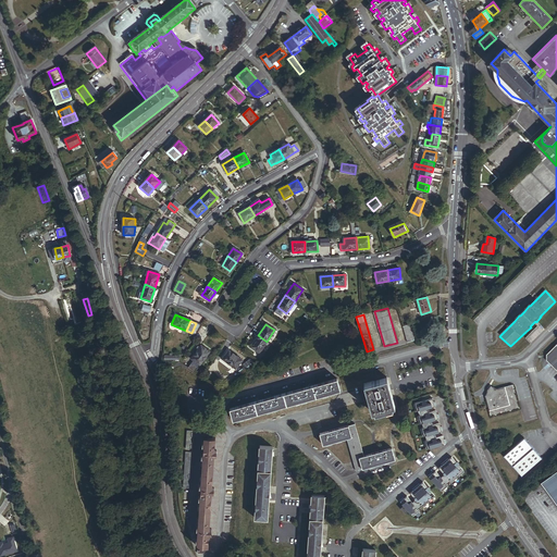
[(415,341),(410,324),(404,326),(407,343),(415,341)]
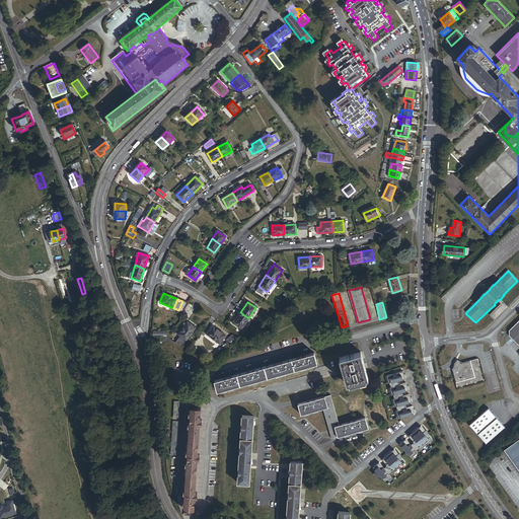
[(65,312),(78,308),(76,303),(64,307),(65,312)]
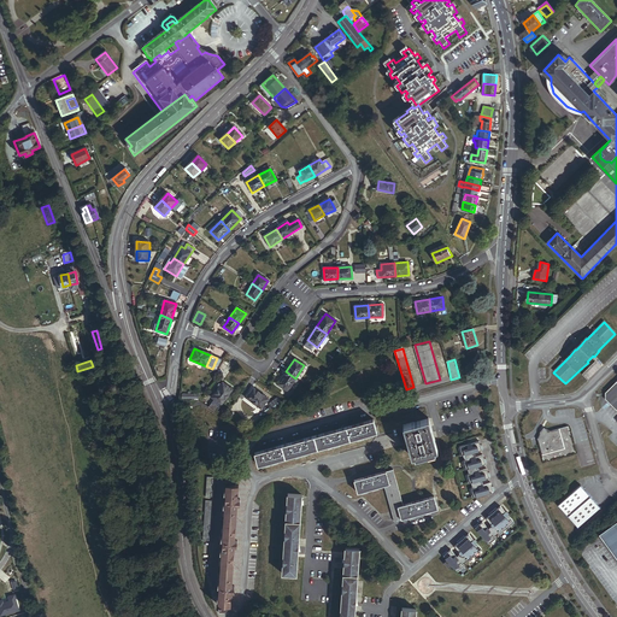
[(287,391),(295,378),(286,371),(277,385),(287,391)]
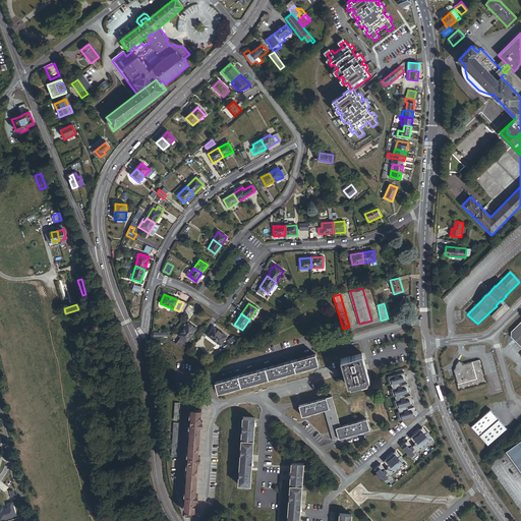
[(520,322),(519,324),(520,326),(512,333),(512,338),(515,340),(519,345),(518,346),(520,349),(520,322)]
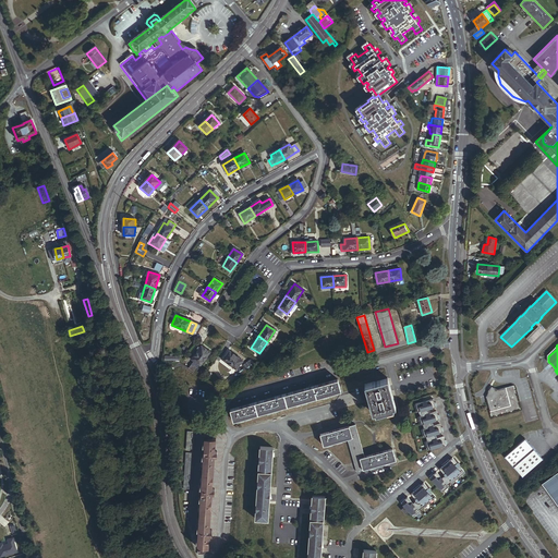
[(201,366),(210,353),(201,346),(191,360),(201,366)]
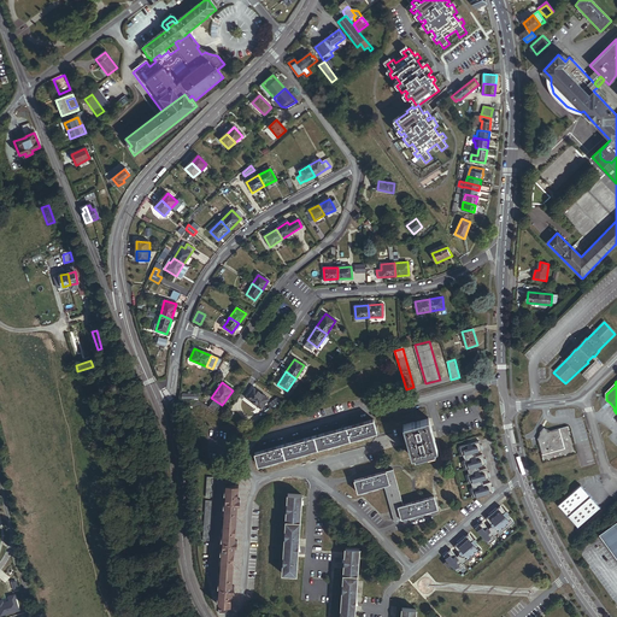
[(262,409),(269,399),(253,388),(246,398),(262,409)]
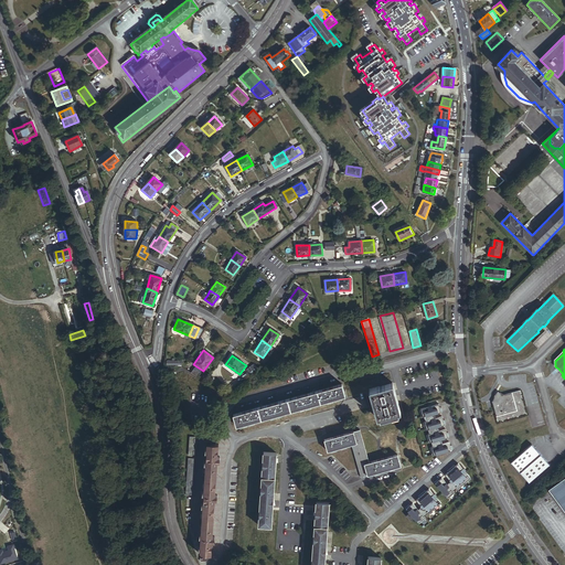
[(252,376),(258,370),(254,364),(247,371),(252,376)]
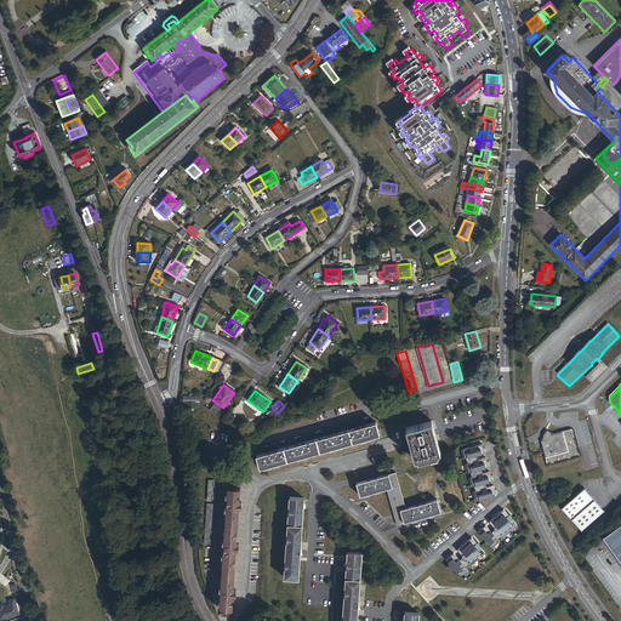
[(440,453),(432,421),(406,428),(415,460),(440,453)]
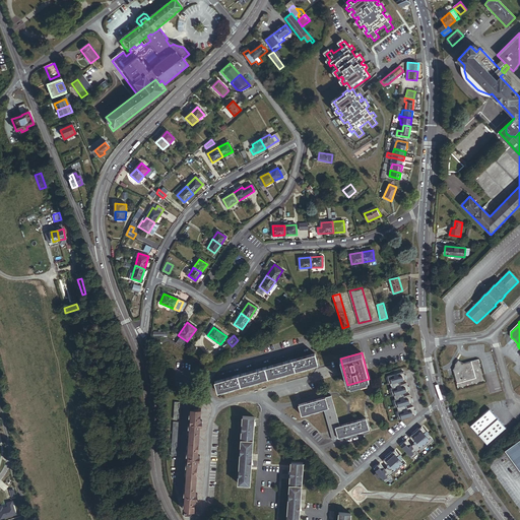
[(217,392),(318,365),(315,353),(214,381),(217,392)]
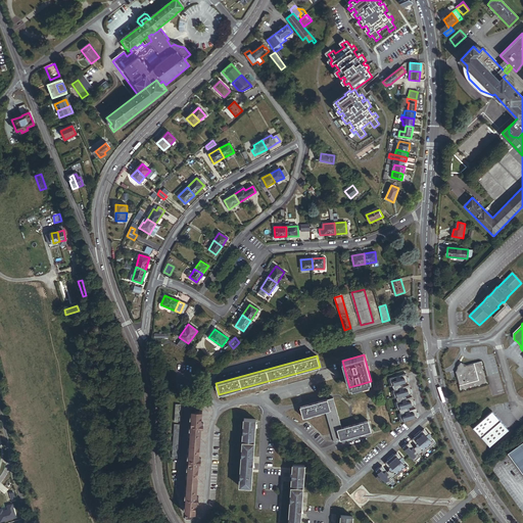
[(485,380),(481,363),(475,365),(474,365),(478,382),(485,380)]
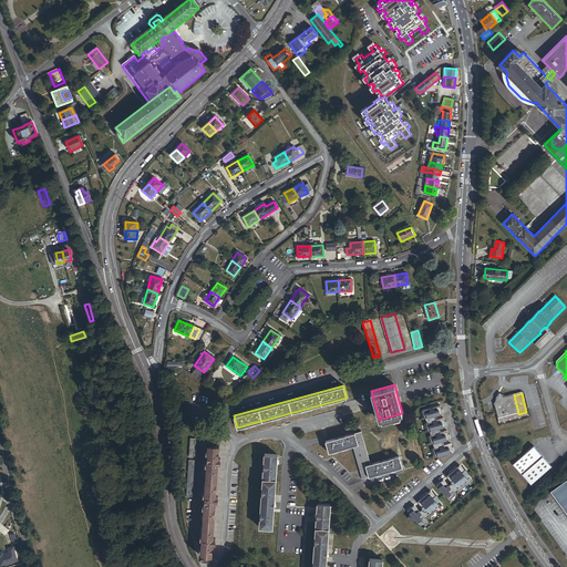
[(518,414),(514,395),(506,398),(502,395),(500,399),(497,398),(494,404),(497,420),(518,414)]
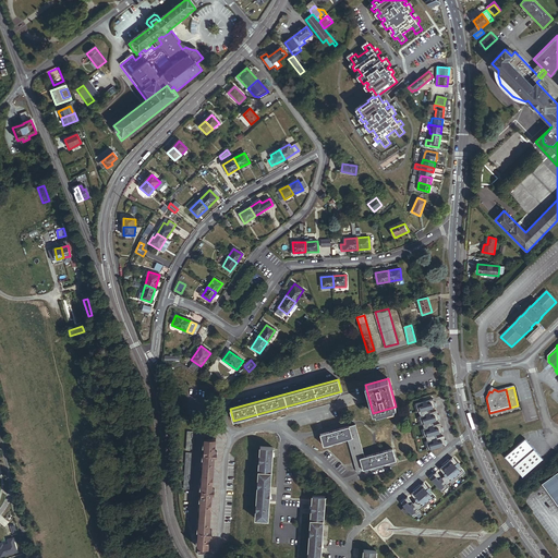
[(436,407),(435,402),(434,403),(432,399),(414,403),(416,412),(417,412),(419,416),(417,416),(420,425),(422,424),(423,428),(421,429),(424,437),(425,437),(426,441),(425,441),(427,450),(446,445),(445,440),(444,440),(443,437),(434,439),(434,438),(433,438),(433,437),(433,436),(433,435),(443,432),(441,428),(440,428),(439,424),(431,426),(431,425),(429,425),(429,424),(429,422),(439,420),(438,415),(437,415),(436,412),(427,414),(427,412),(426,413),(426,411),(426,410),(436,407)]
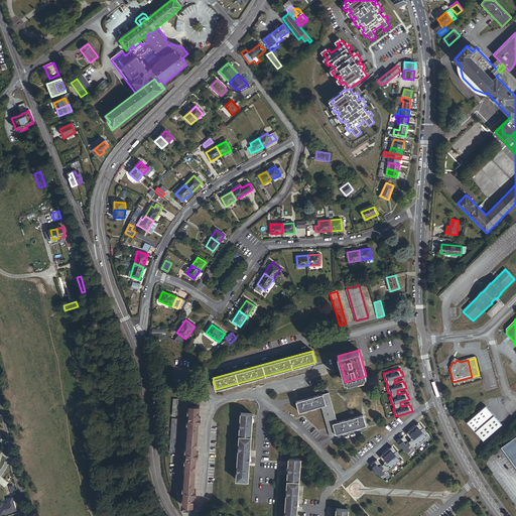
[(481,381),(479,375),(472,377),(453,382),(454,387),(481,381)]
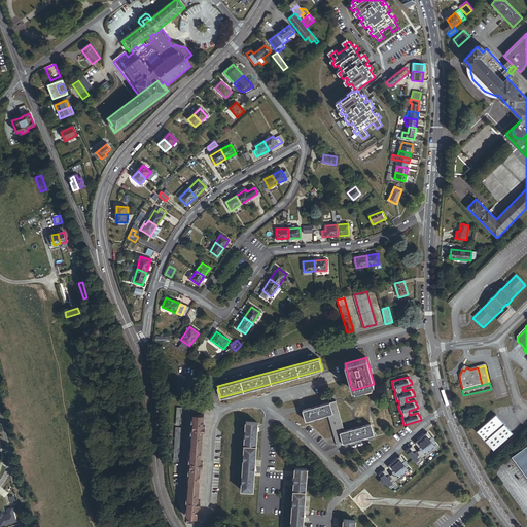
[(339,412),(336,401),(329,402),(332,414),(339,412)]
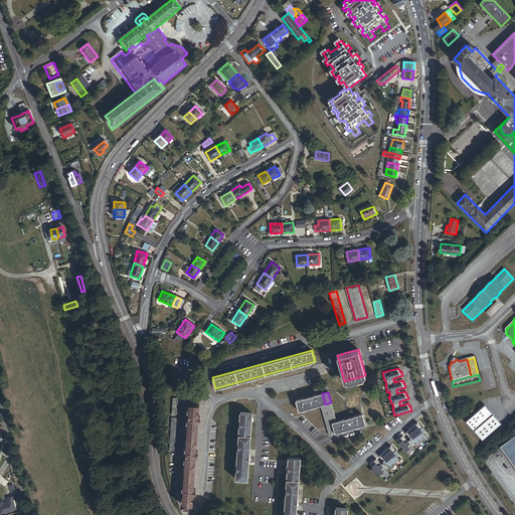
[(325,404),(322,393),(296,400),(299,411),(320,405),(325,404)]
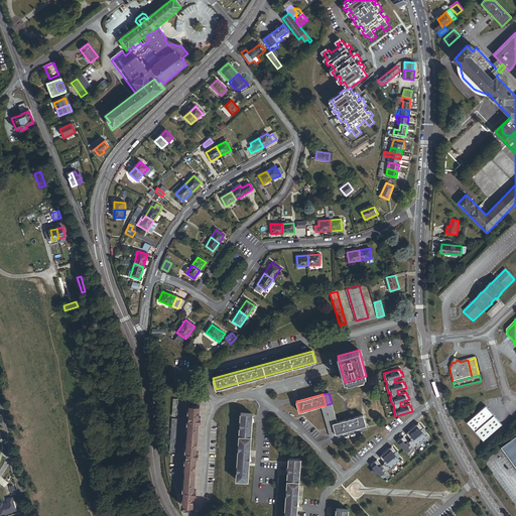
[(178,415),(179,399),(172,398),(171,415),(178,415)]
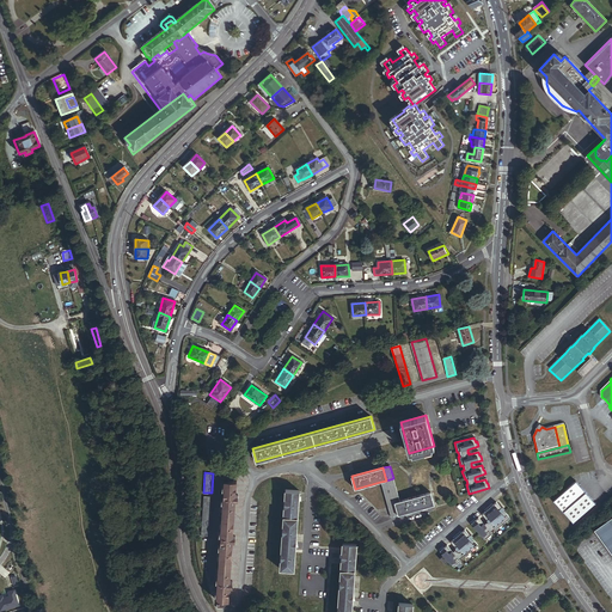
[(294,570),(299,491),(300,491),(301,481),(276,478),(271,479),(270,489),(285,490),(280,569),(294,570)]
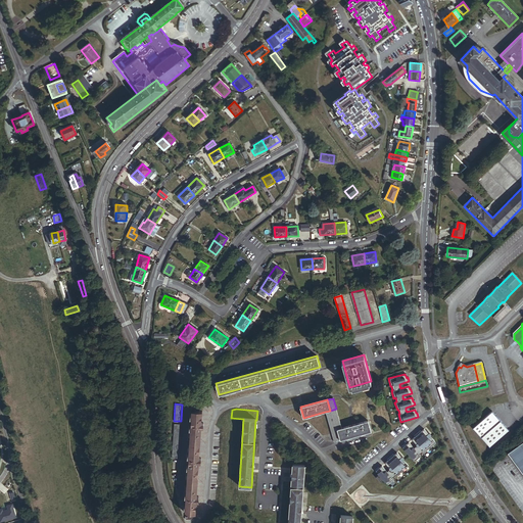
[(341,428),(336,409),(330,411),(325,412),(334,442),(344,439),(341,428)]
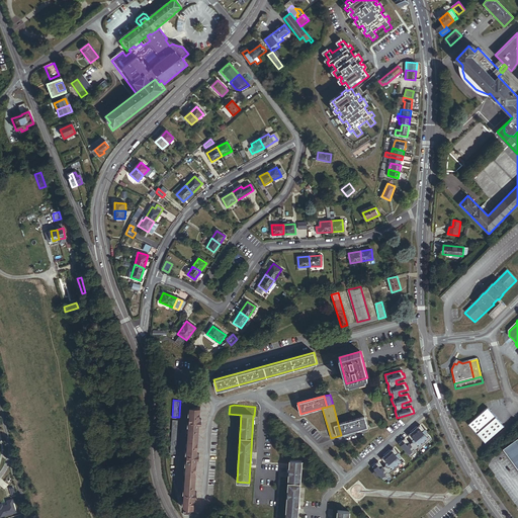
[(198,418),(199,407),(189,407),(183,507),(191,508),(192,508),(193,497),(193,492),(196,458),(196,453),(198,423),(198,418)]
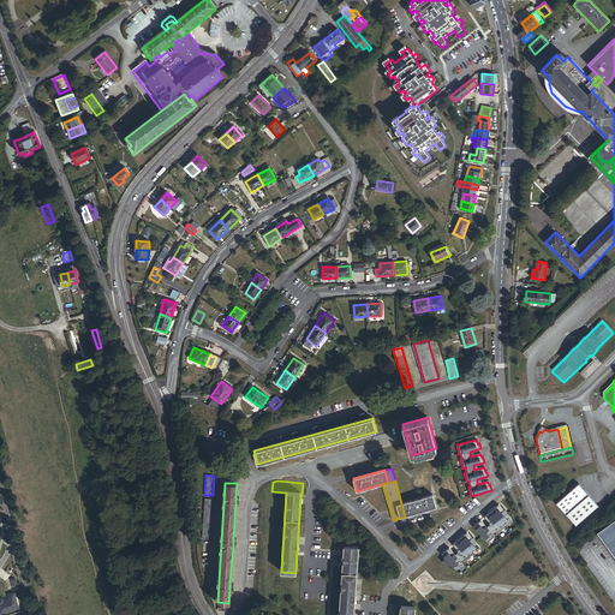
[(598,507),(578,484),(555,503),(574,526),(598,507)]
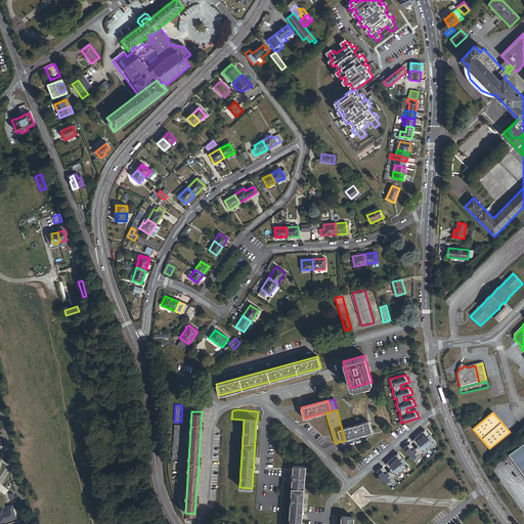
[(372,433),(368,422),(342,429),(345,440),(372,433)]
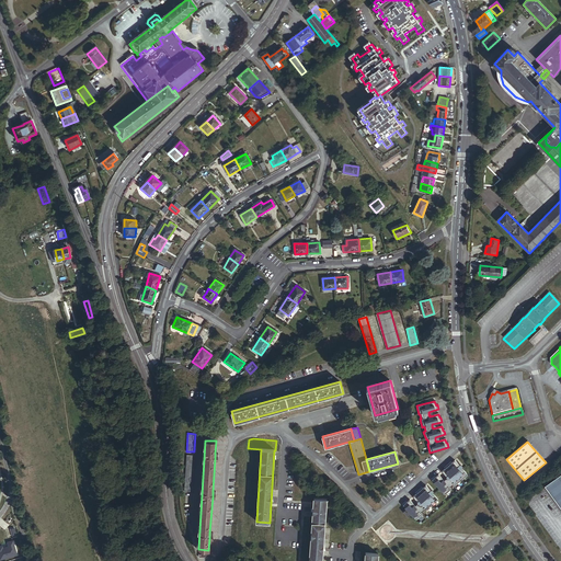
[(191,493),(194,456),(185,456),(183,492),(191,493)]
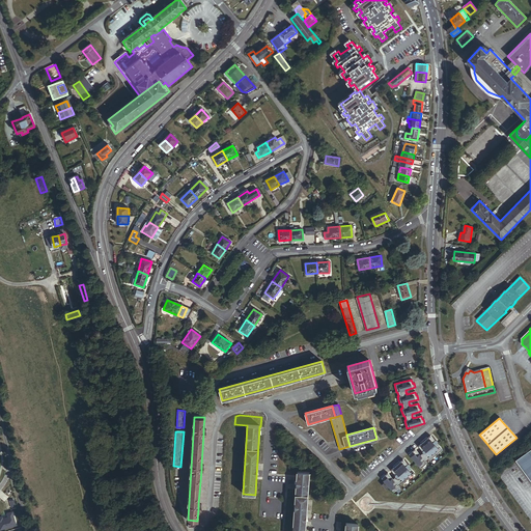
[(428,460),(441,449),(429,436),(426,439),(425,438),(419,443),(420,444),(417,447),(422,453),(421,454),(420,455),(419,456),(414,449),(411,452),(410,451),(407,454),(419,468),(425,463),(424,462),(427,459),(428,460)]
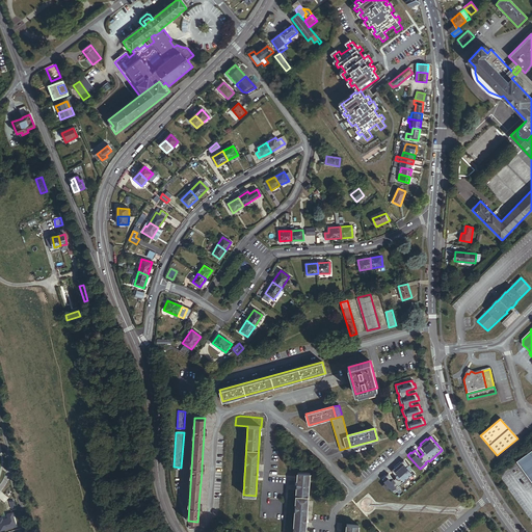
[(531,448),(516,459),(514,461),(531,485),(531,448)]
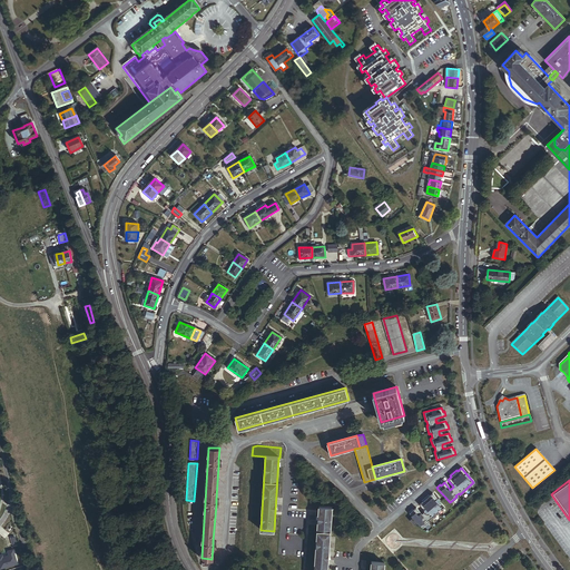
[(431,519),(444,508),(431,493),(429,497),(428,495),(421,501),(422,502),(419,504),(424,512),(423,513),(423,512),(422,513),(421,514),(415,508),(412,510),(411,510),(408,512),(412,518),(416,523),(421,528),(428,522),(426,521),(430,518),(431,519)]
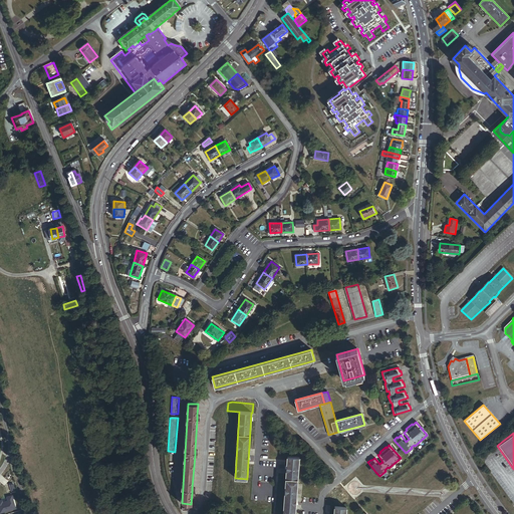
[(294,513),(299,457),(287,457),(282,513),(294,513)]
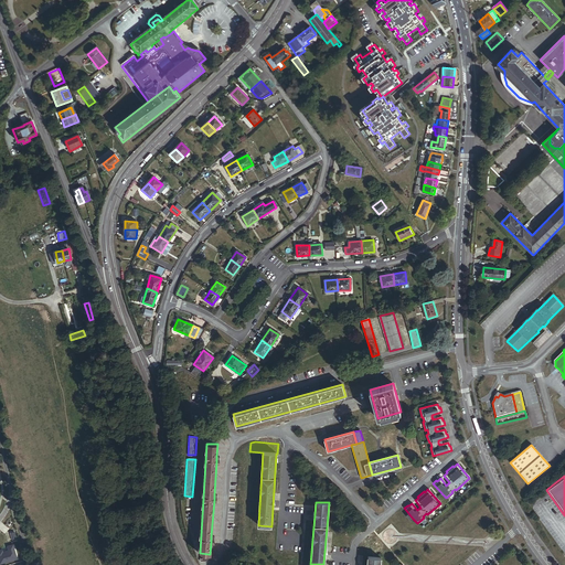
[(7,547),(0,548),(0,564),(19,560),(14,544),(7,546),(7,547)]
